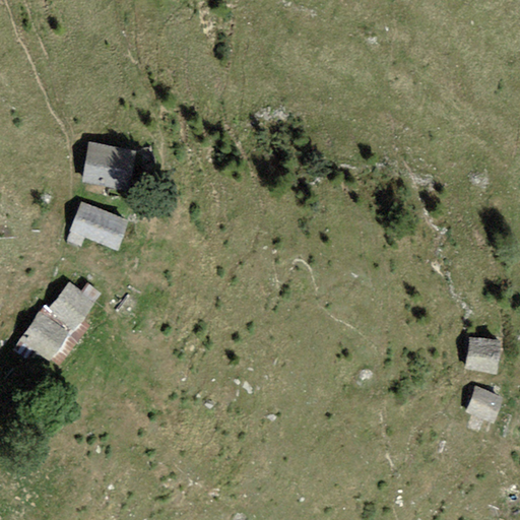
[(130,149),(88,144),(83,180),(125,186),(130,149)]
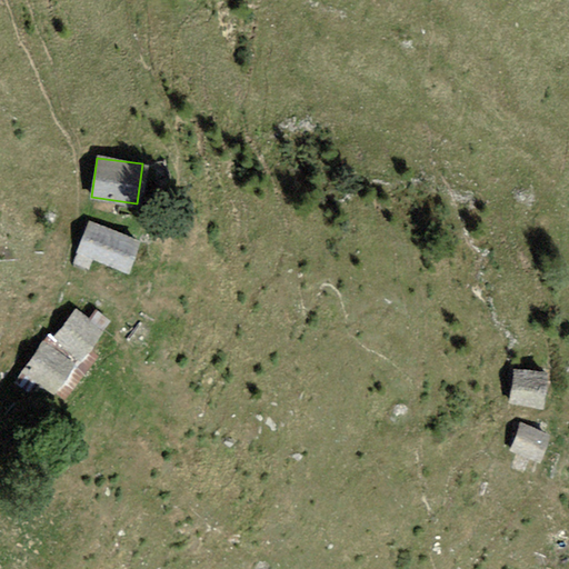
[(139,239),(87,221),(71,267),(87,272),(92,258),(128,270),(139,239)]
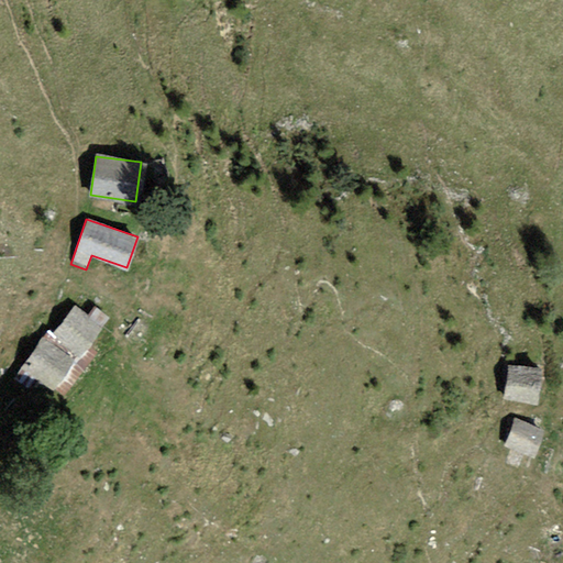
[(103,334),(74,306),(50,331),(79,360),(103,334)]
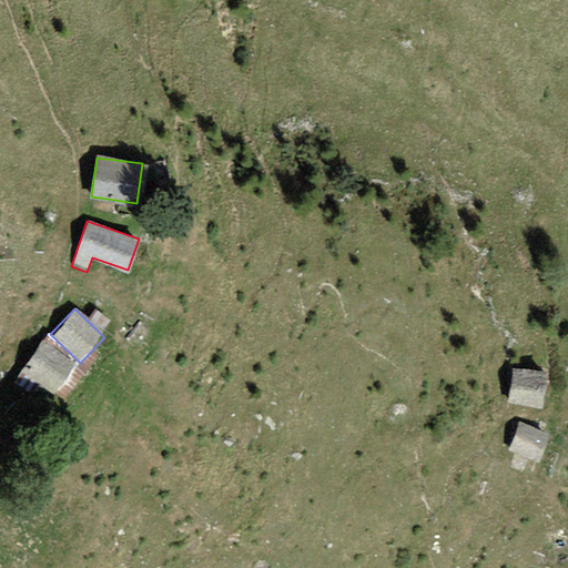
[(80,365),(43,340),(21,372),(58,397),(80,365)]
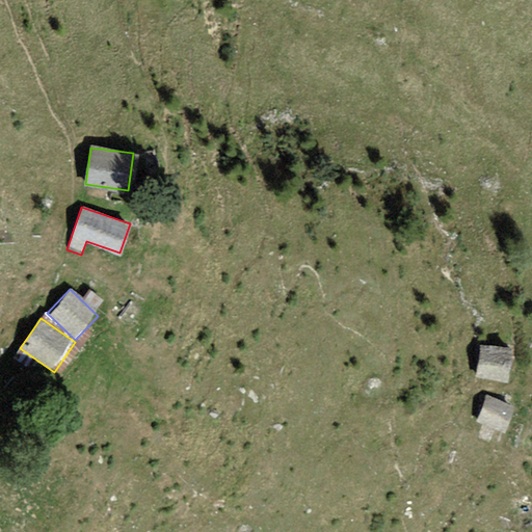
[(509,348),(482,344),(478,374),(505,378),(509,348)]
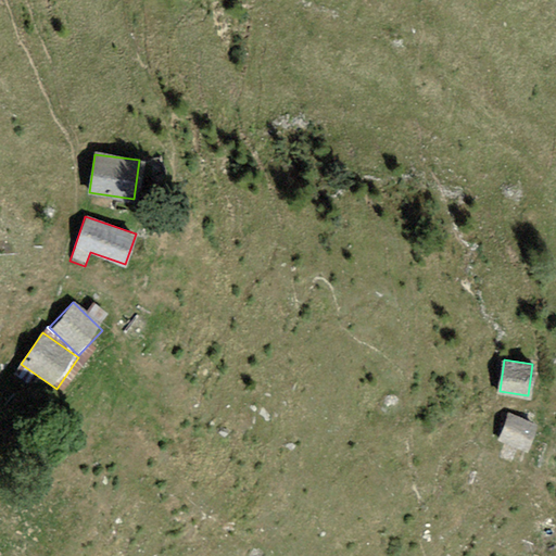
[(534,426),(508,417),(500,443),(526,452),(534,426)]
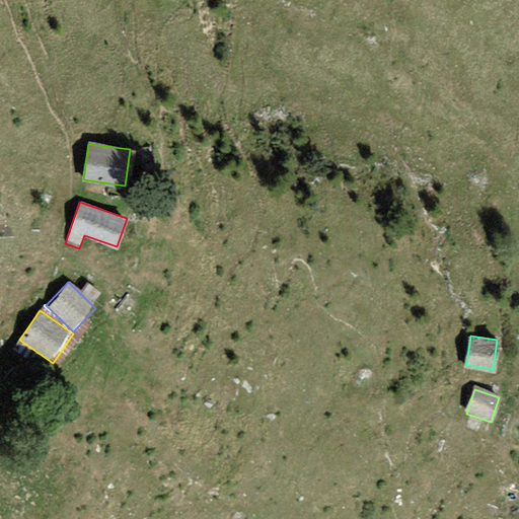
All buildings are outlined.
